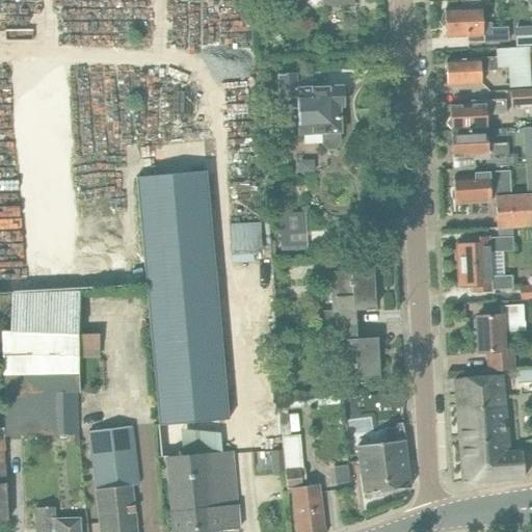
[(469,41),(482,41),(482,42),(507,41),(506,28),(489,28),(489,31),(482,31),(481,7),(464,8),(444,9),(446,37),(469,36),(469,41)]
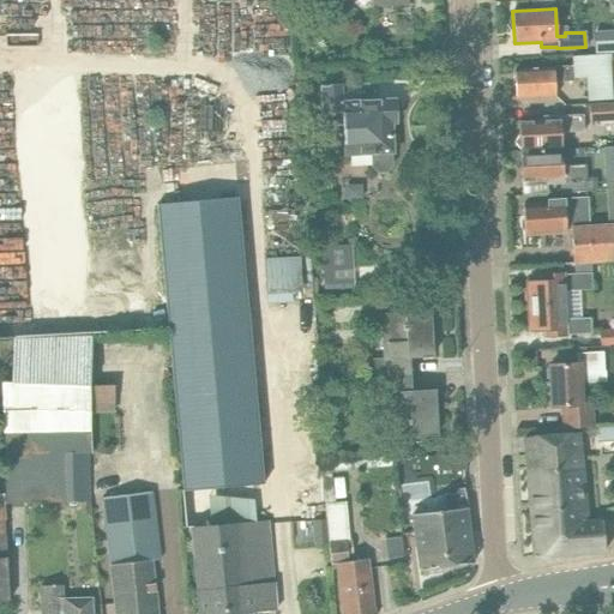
[(517,100),(541,97),(555,96),(554,82),(575,80),(573,77),(587,77),(588,101),(612,100),(609,54),(572,56),(572,65),(539,67),(516,70),(517,100)]
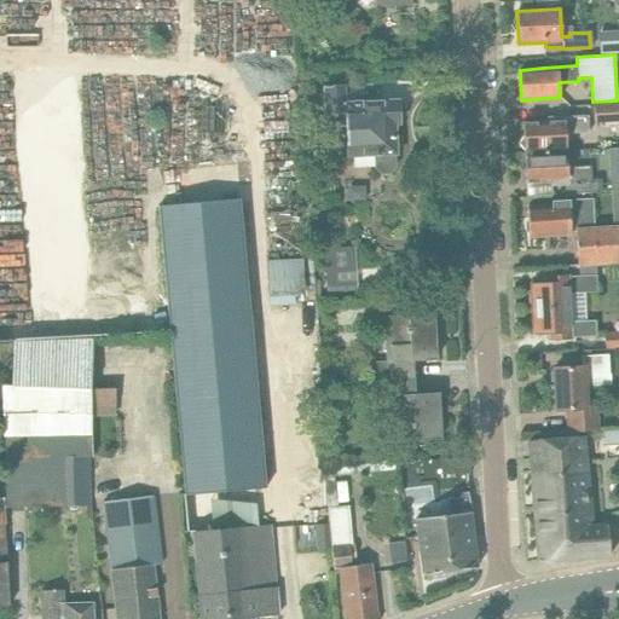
[(389,173),(394,166),(394,155),(397,155),(395,125),(398,123),(397,100),(346,103),(345,86),(323,87),(325,123),(346,122),(347,156),(375,155),(375,167),(381,173),(389,173)]
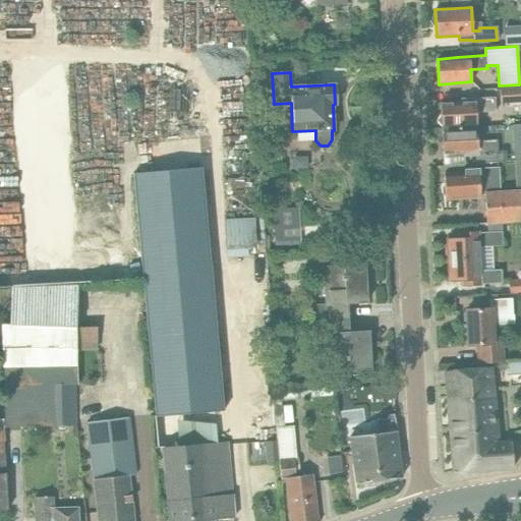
[(501,111),(520,109),(520,93),(520,87),(500,88),(501,111)]
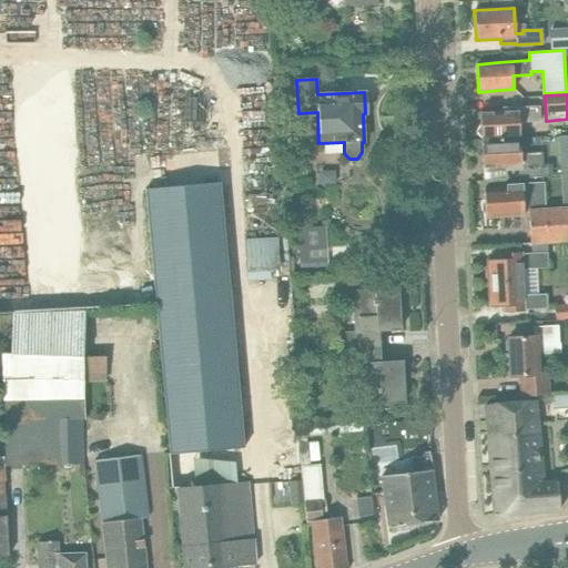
[(480,140),(519,138),(518,122),(539,121),(539,105),(525,107),(503,108),(503,111),(479,113),(480,140)]
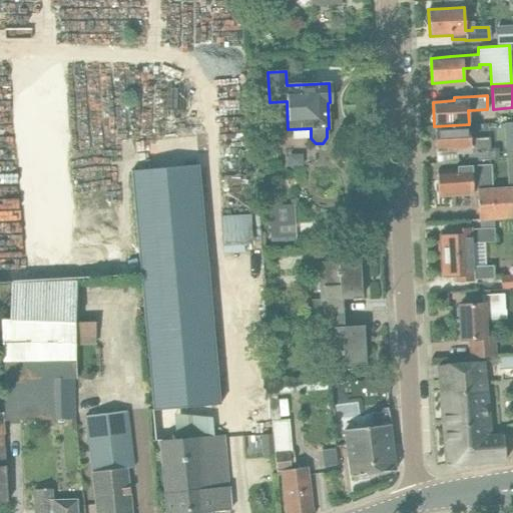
[(469,124),(434,126),(436,151),(457,150),(457,153),(477,152),(490,151),(489,137),(470,138),(469,124)]
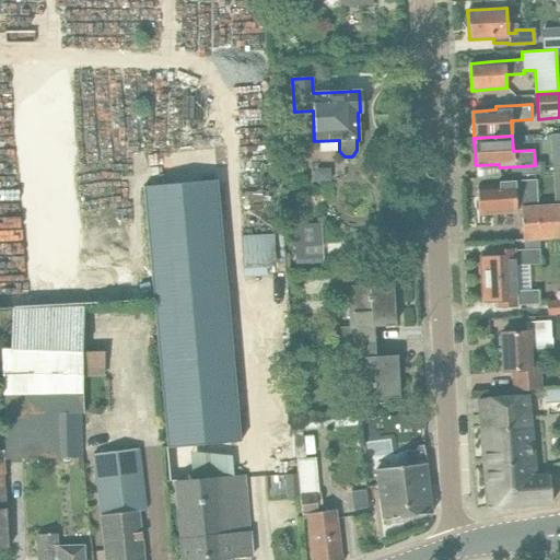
[(217,179),(143,186),(166,447),(241,441),(217,179)]
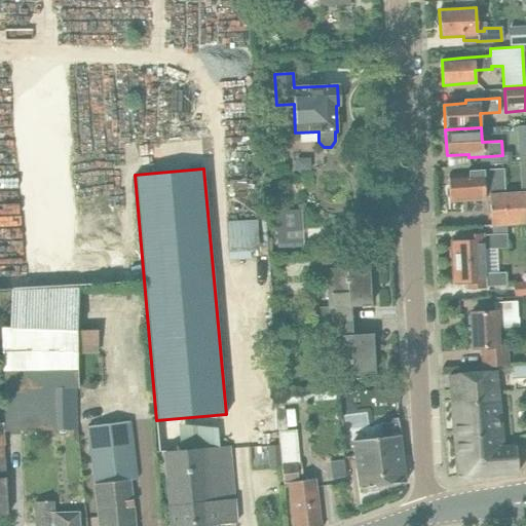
[(502,168),(489,171),(468,172),(468,175),(448,176),(449,201),(470,200),(485,199),(484,181),(488,180),(488,184),(503,183),(502,168)]
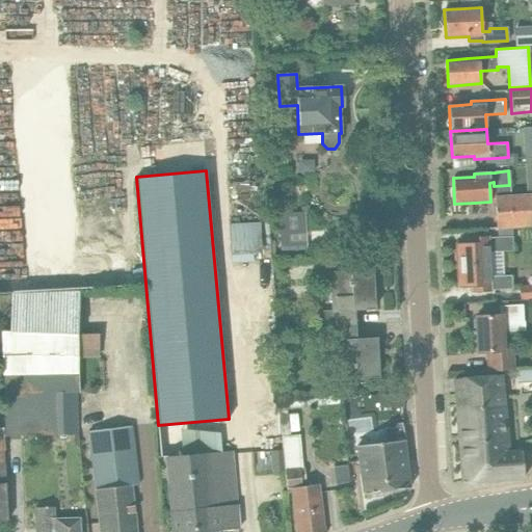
[(497,228),(531,225),(531,193),(495,196),(497,228)]
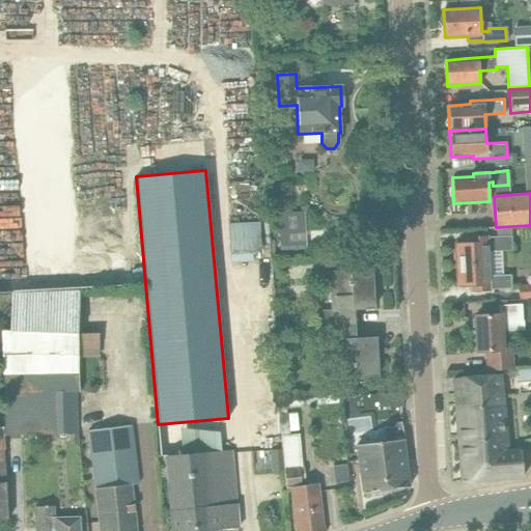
[(280,246),(306,244),(305,212),(278,214),(280,246)]
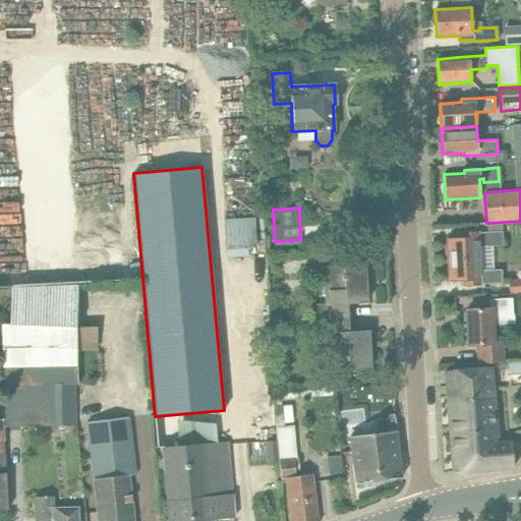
[(256,219),(226,220),(227,240),(228,254),(250,252),(249,239),(257,239),(256,219)]
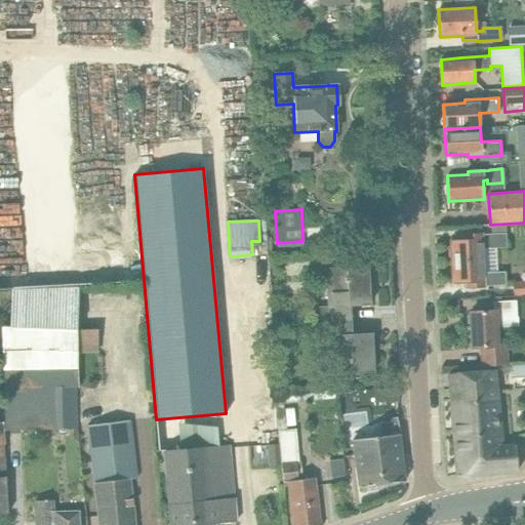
[(451,261),(483,260),(482,248),(506,247),(505,234),(482,234),(466,235),(466,241),(450,241),(451,261)]
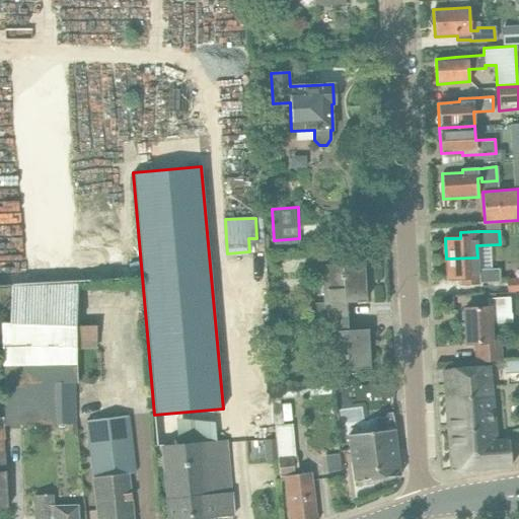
[(477,269),(477,257),(446,258),(447,279),(458,279),(458,284),(478,283),(500,282),(499,268),(477,269)]
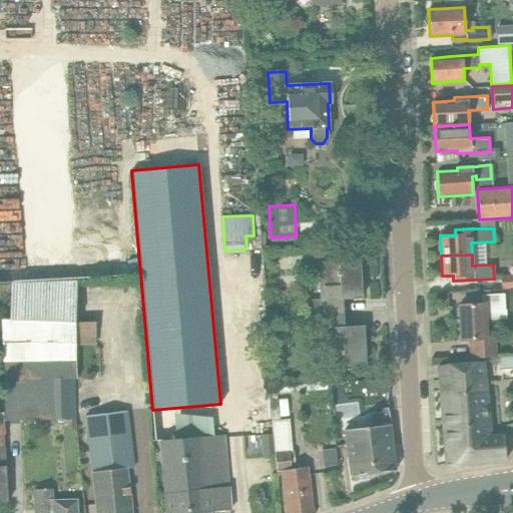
[(309,315),(343,313),(342,299),(361,298),(359,260),(319,262),(320,299),(308,300),(309,315)]
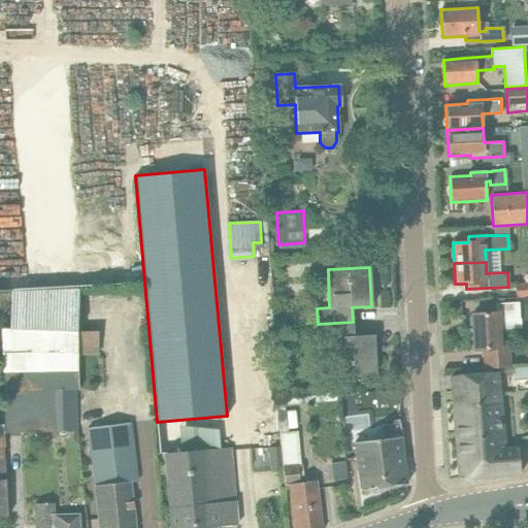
[(517,296),(527,295),(527,281),(516,283),(517,296)]
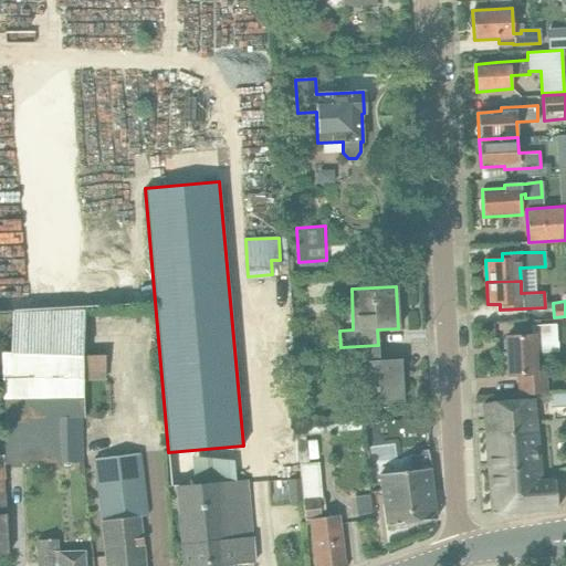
[(7,401),(85,401),(84,380),(107,380),(106,353),(85,354),(84,308),(13,310),(14,350),(6,350),(7,401)]
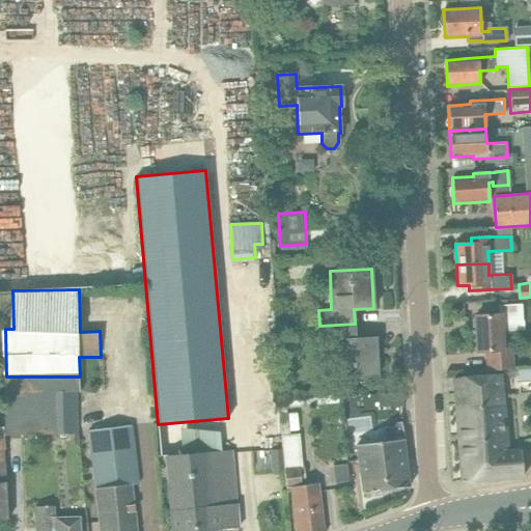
[(502,348),(501,329),(501,322),(523,320),(522,304),(499,305),(499,314),(496,315),(475,316),(477,352),(487,351),(488,370),(513,368),(512,347),(502,348)]
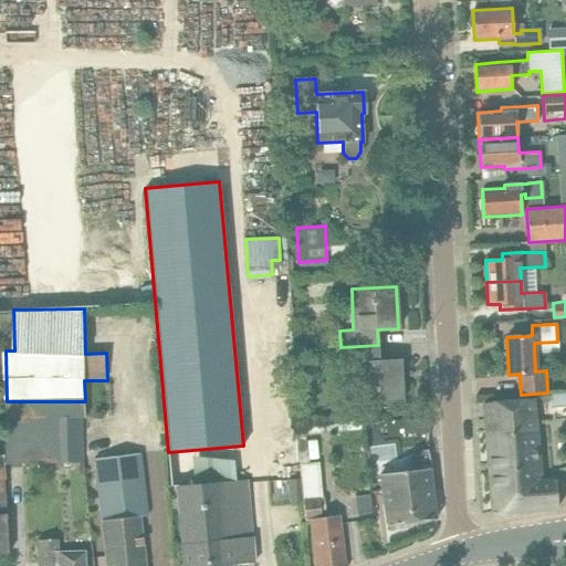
[(379,360),(378,345),(341,347),(342,364),(355,363),(357,404),(380,402),(402,401),(400,359),(379,360)]
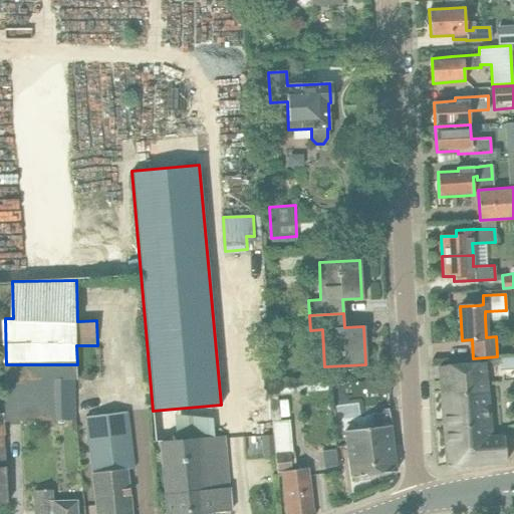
[(439,366),(448,466),(506,461),(504,436),(490,437),(484,362),(439,366)]
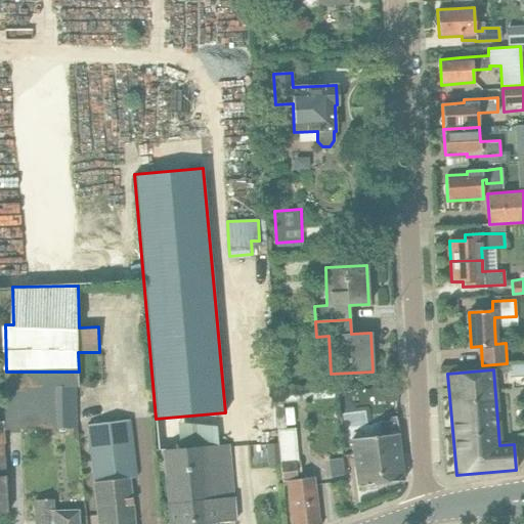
[(79,372),(6,372),(7,429),(76,428),(75,385),(79,385),(79,372)]
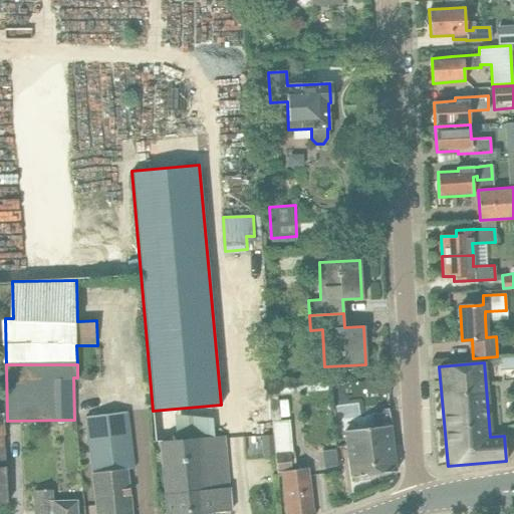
[(292,382),(271,384),(272,396),(293,393),(292,382)]
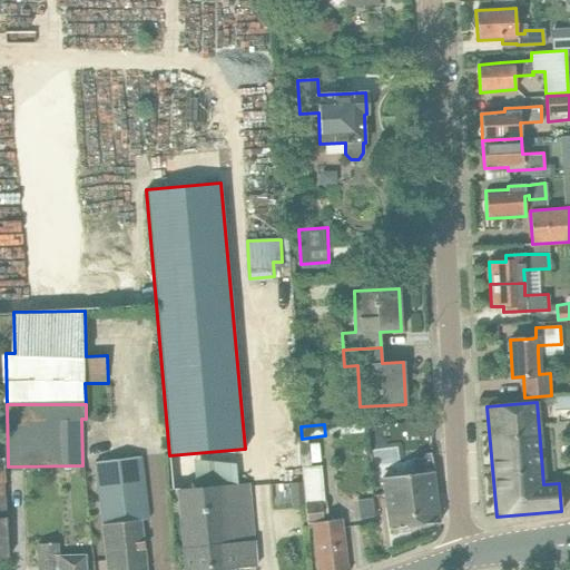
[(415,473),(383,478),(390,529),(440,522),(430,453),(424,454),(425,458),(413,460),(415,473)]
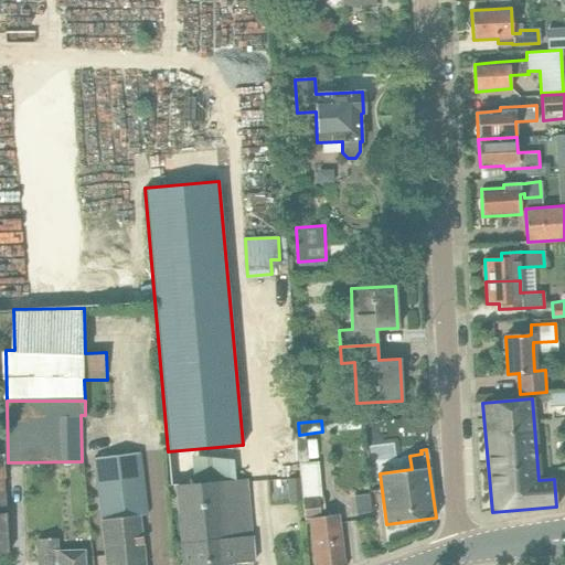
[(94,458),(106,564),(144,564),(138,515),(147,514),(139,452),(94,458)]
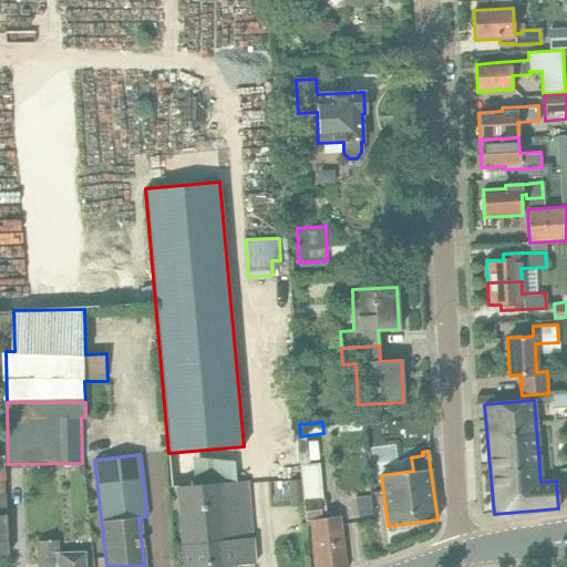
[(321,461),(302,463),(306,500),(325,497),(321,461)]
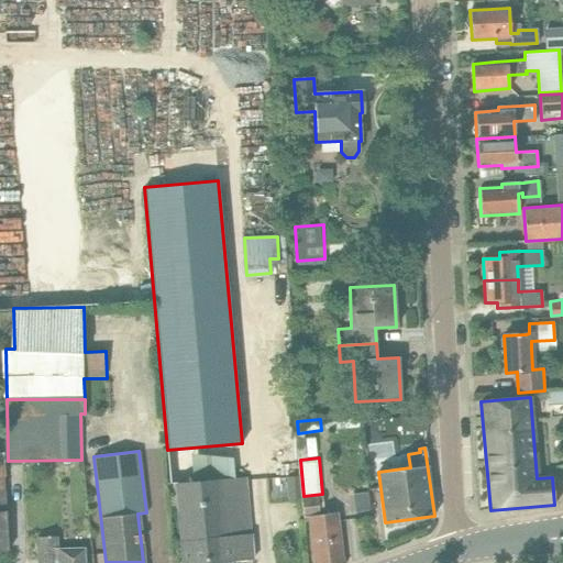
[(245,476),(236,477),(176,483),(181,541),(216,538),(217,545),(251,542),(245,476)]
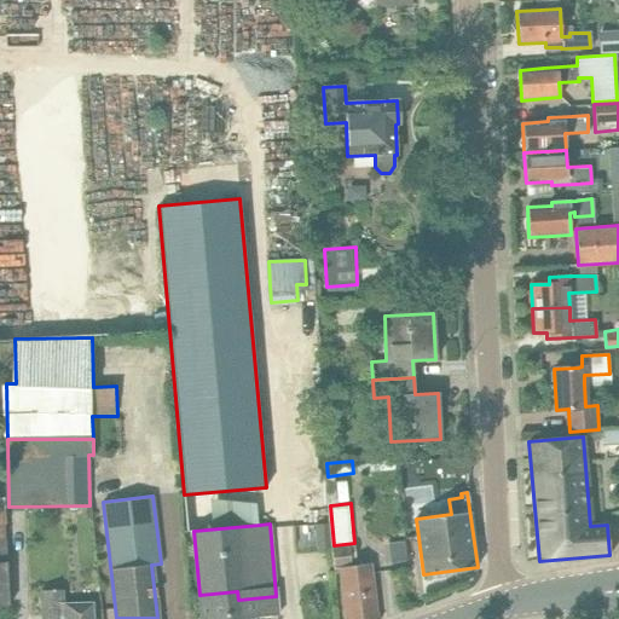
[(343,602),(345,618),(377,618),(375,597),(370,563),(352,566),(351,559),(356,557),(353,544),(350,545),(350,544),(331,547),(334,573),(340,573),(343,602)]
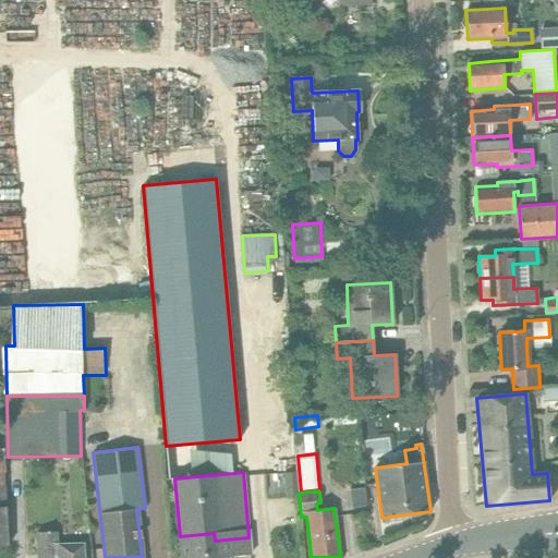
[(84,557),(84,542),(57,543),(57,532),(36,533),(37,557),(84,557)]
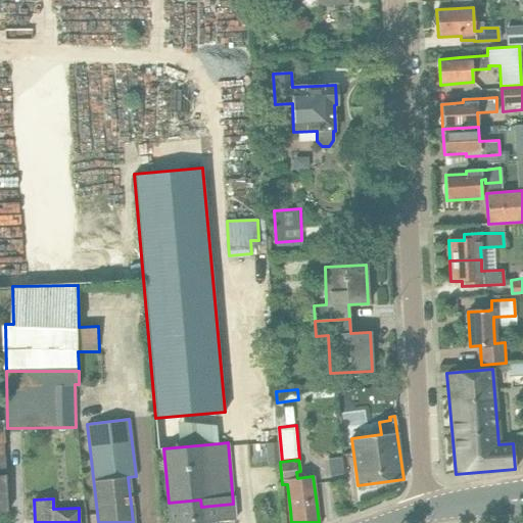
[(235,520),(233,504),(201,507),(200,500),(169,503),(170,522),(212,522),(214,522),(235,520)]
